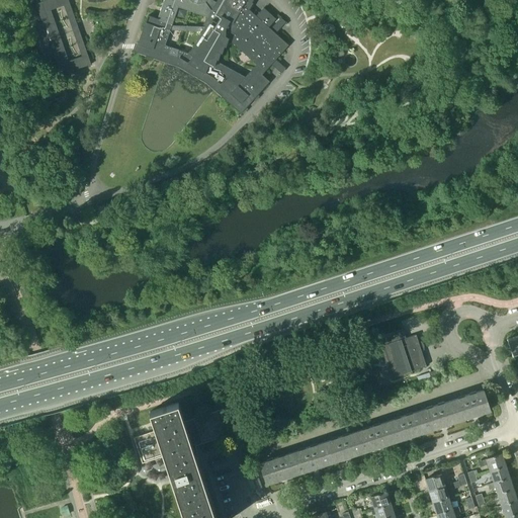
[(42,21),(33,24),(46,59),(55,56),(61,74),(91,64),(79,28),(68,0),(45,0),(36,3),(42,21)]
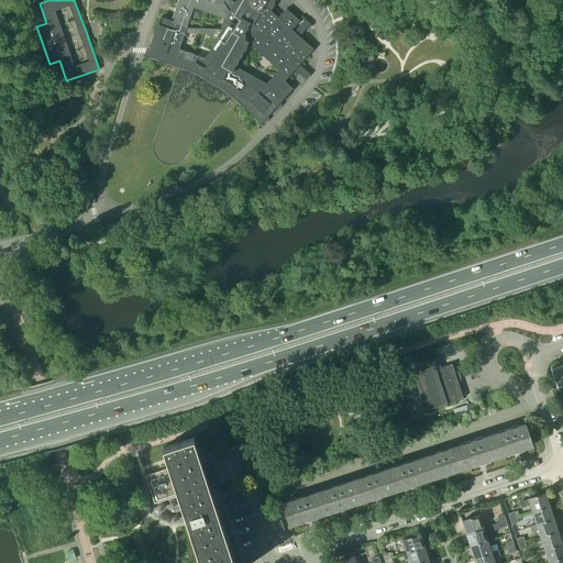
[(177,0),(170,20),(161,17),(146,55),(177,66),(194,72),(224,89),(234,98),(262,122),(263,120),(274,108),(279,102),(291,88),(284,80),(312,48),(291,30),(300,21),(296,17),(286,8),(277,18),(271,25),(264,20),(274,3),(273,3),(274,0),(235,0),(230,11),(230,12),(228,9),(225,4),(223,2),(224,1),(224,0),(177,0)]
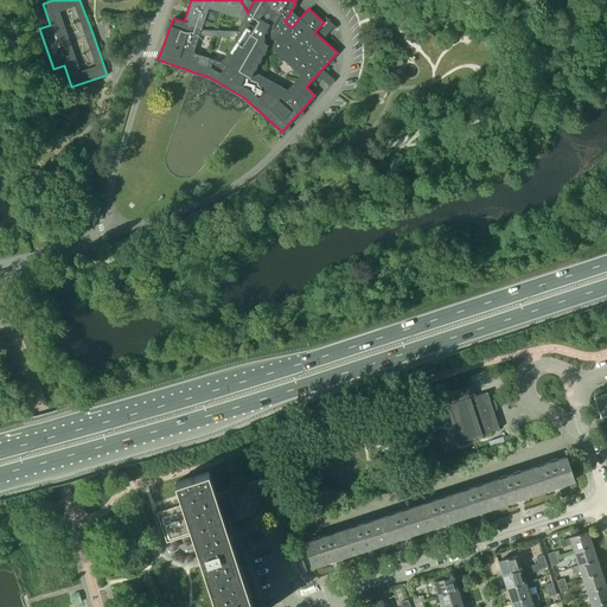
[(493,410),(497,409),(497,408),(497,407),(497,406),(496,404),(496,403),(494,402),(494,401),(493,400),(490,401),(487,391),(467,398),(464,388),(447,394),(451,403),(448,404),(460,441),(499,429),(493,410)]
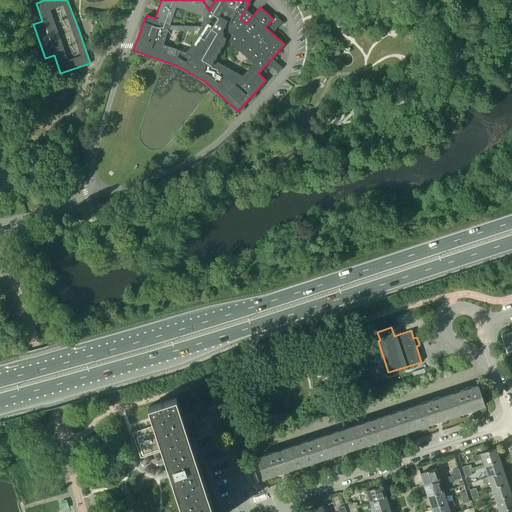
[(507,351),(511,349),(511,330),(501,334),(507,351)]
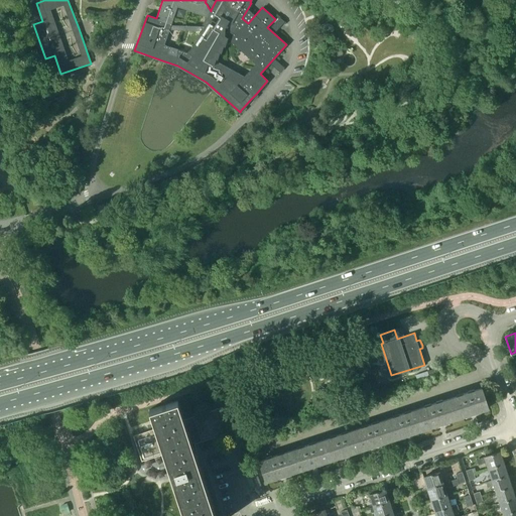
[(427,371),(415,375),(417,381),(429,377),(427,371)]
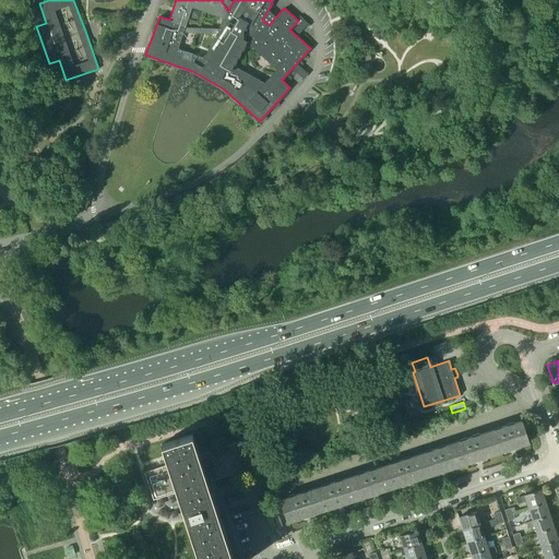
[(486,431),(494,453),(528,442),(521,419),(486,431)]
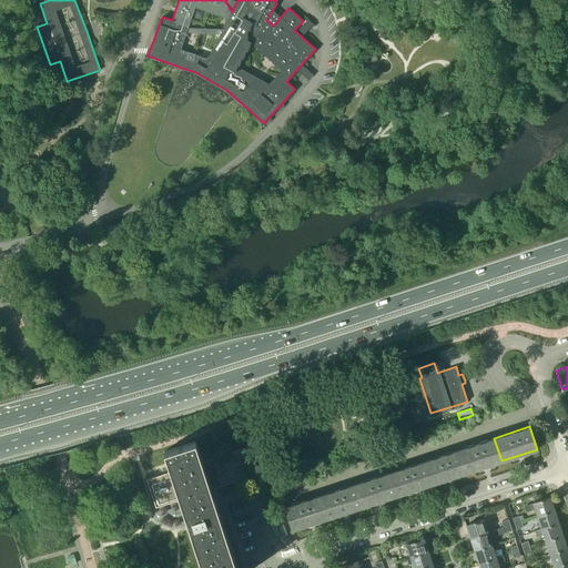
[(459,449),(467,473),(501,460),(494,438),(459,449)]
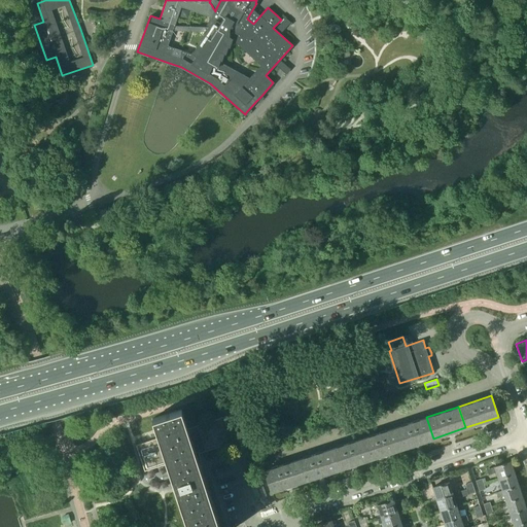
[(149,441),(136,445),(141,461),(144,471),(150,469),(156,467),(166,464),(167,464),(171,476),(176,475),(180,486),(175,488),(187,526),(219,526),(203,472),(200,453),(192,455),(184,429),(187,428),(181,409),(178,411),(152,419),(159,437),(157,438),(149,441)]
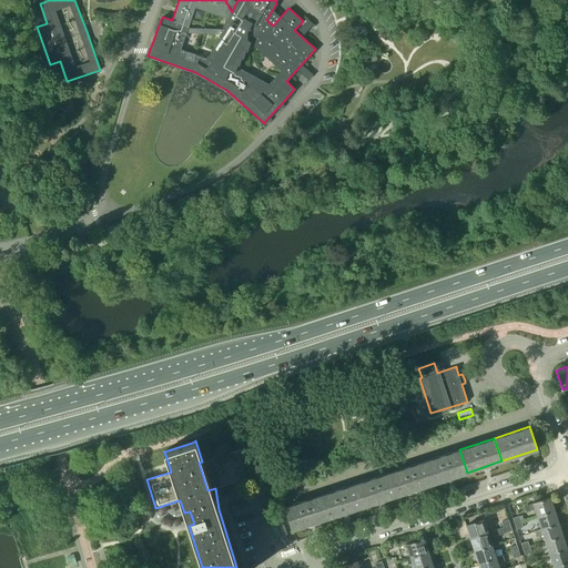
[(202,462),(199,463),(208,490),(215,488),(221,486),(260,474),(251,445),(224,454),(202,462)]
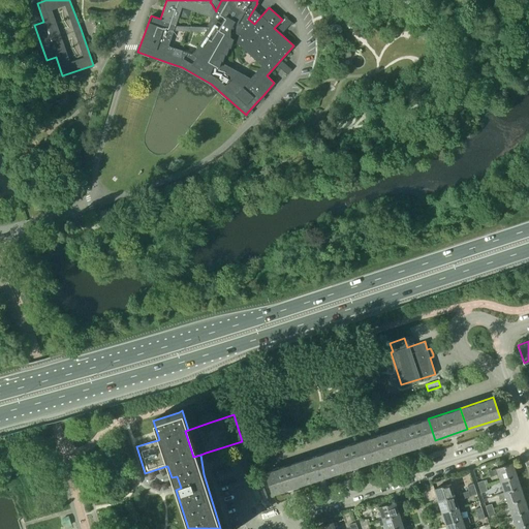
[(395,429),(402,450),(435,440),(428,418),(395,429)]
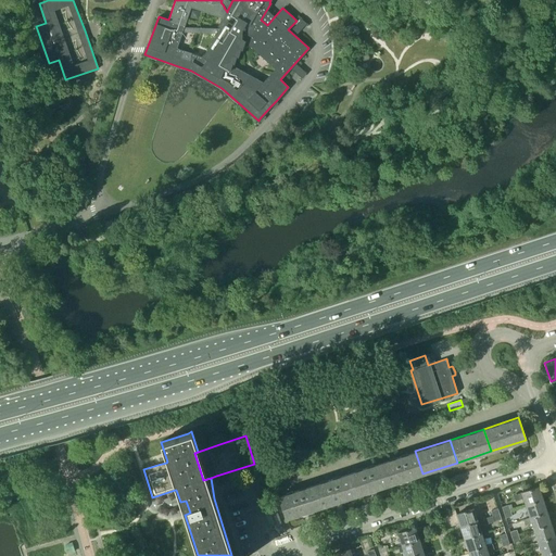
[(381,463),(388,484),(422,474),(415,451),(381,463)]
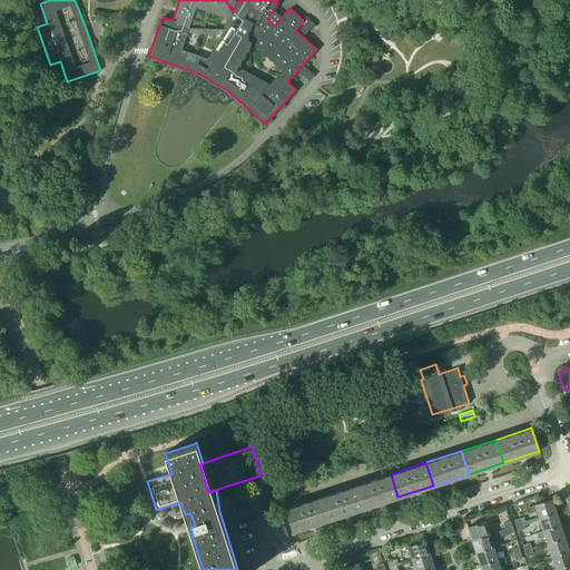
[(363,508),(397,497),(391,474),(355,485),(363,508)]
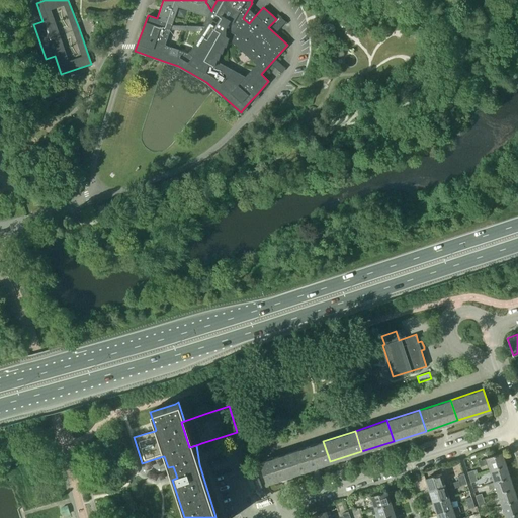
[(291,451),(297,472),(330,461),(323,441),(291,451)]
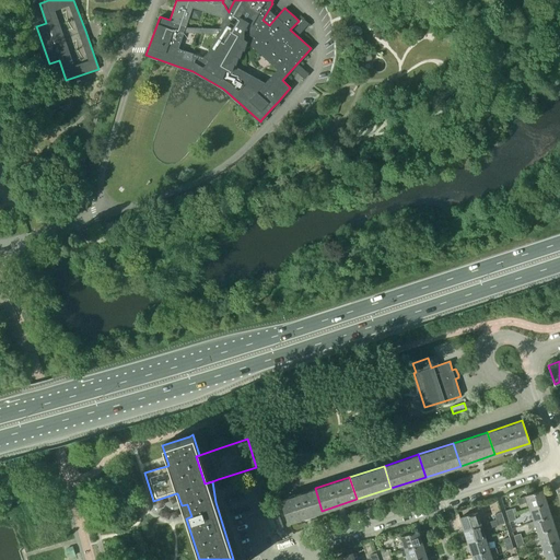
[(322,511),(315,488),(280,499),(288,522),(322,511)]
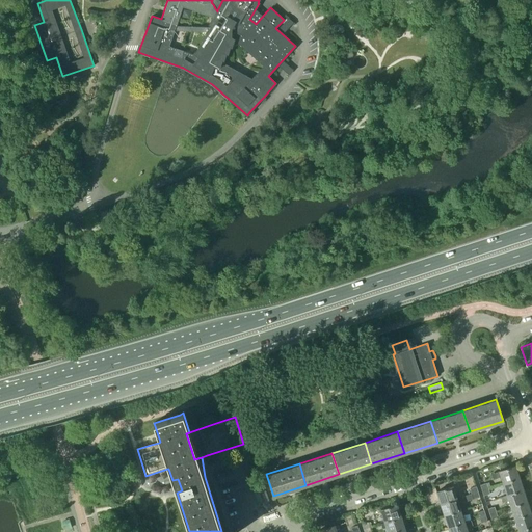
[(515,466),(499,471),(491,474),(493,479),(501,476),(503,483),(520,477),(515,466)]
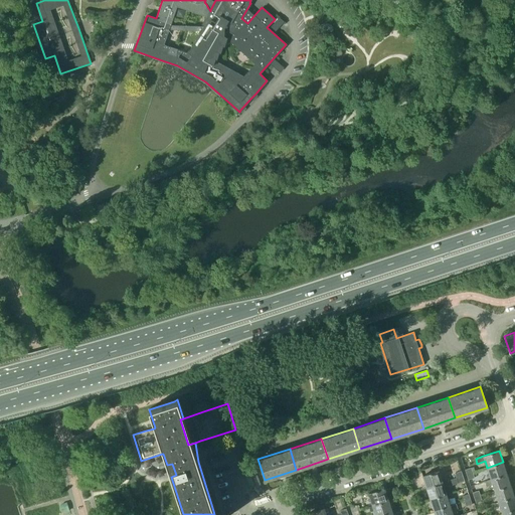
[(503,462),(487,468),(491,479),(507,474),(503,462)]
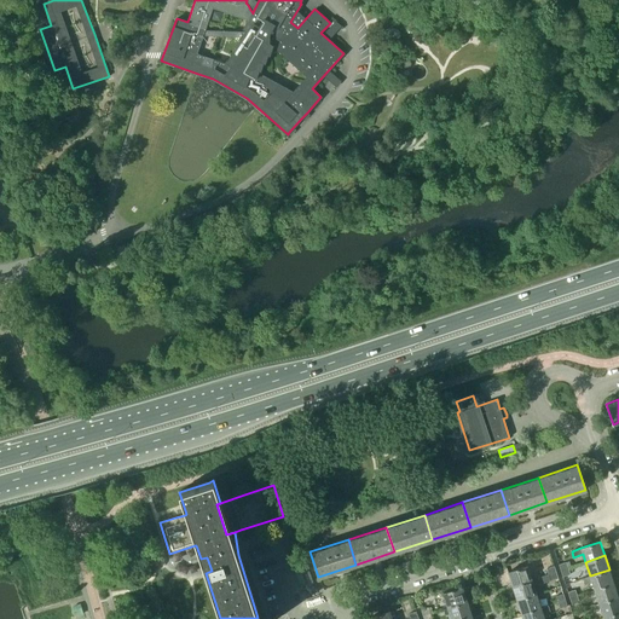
[(508,572),(513,586),(531,580),(526,566),(508,572)]
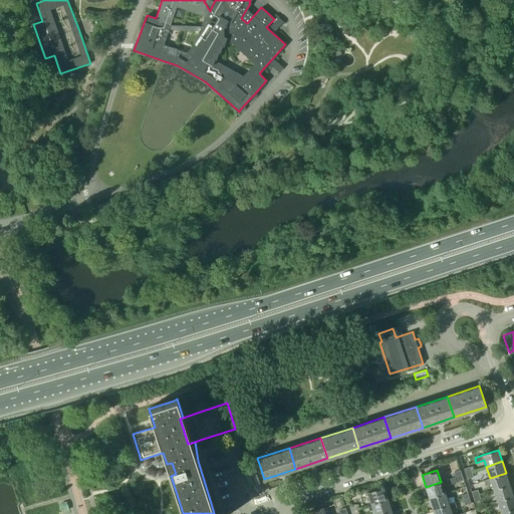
[(491,484),(493,490),(509,484),(506,473),(490,478),(484,480),(486,486),(491,484)]
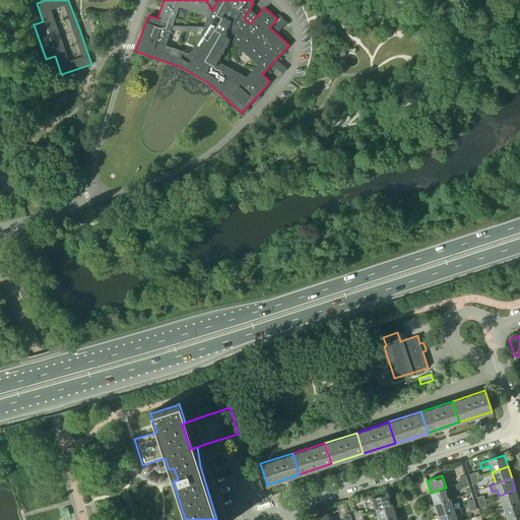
[(467,480),(461,482),(456,483),(458,489),(469,485),(467,480)]
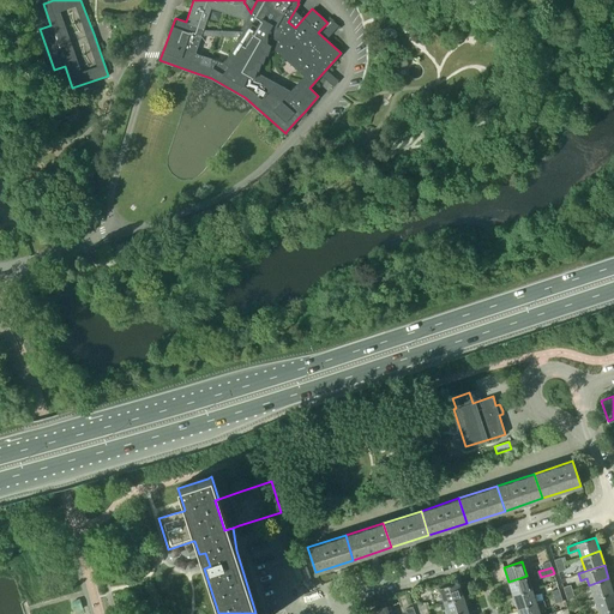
[(509,582),(513,595),(531,589),(527,576),(509,582)]
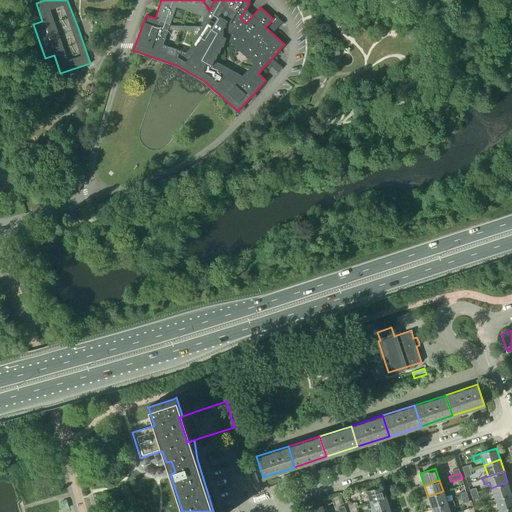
[(507,482),(491,488),(495,499),(511,494),(507,482)]
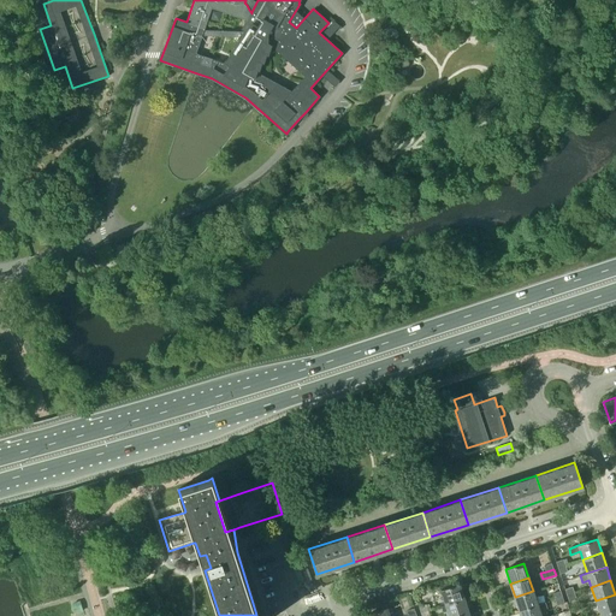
[(440,591),(445,605),(465,598),(460,585),(440,591)]
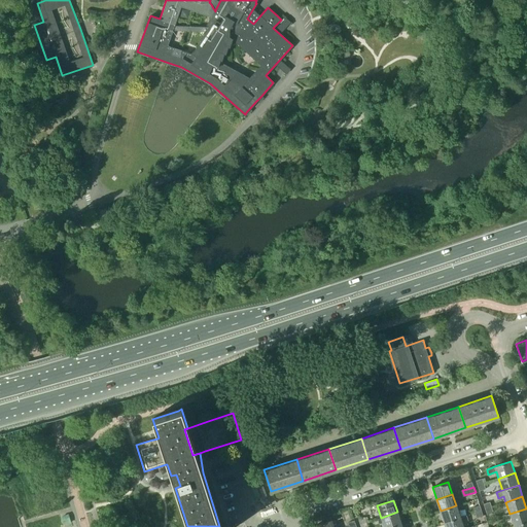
[(460,517),(456,505),(441,511),(444,522),(460,517)]
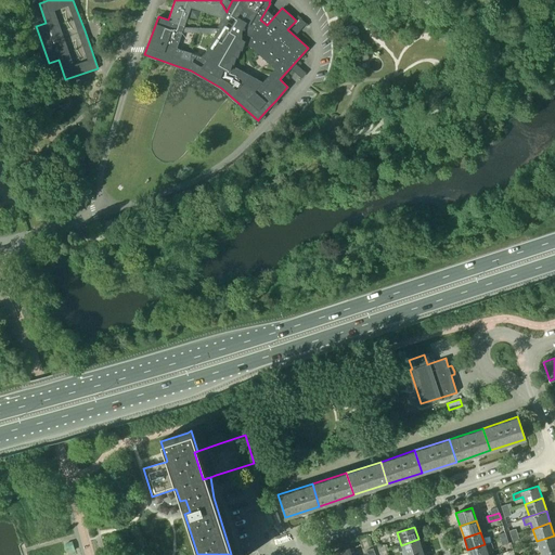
[(537,541),(541,554),(554,549),(554,538),(554,536),(537,541)]
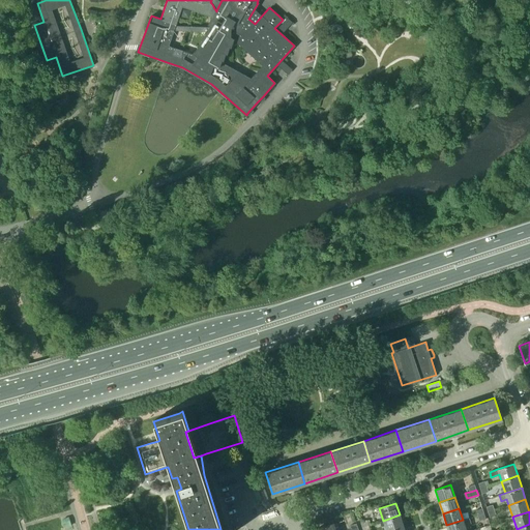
[(383,521),(385,529),(393,529),(403,527),(400,514),(383,521)]
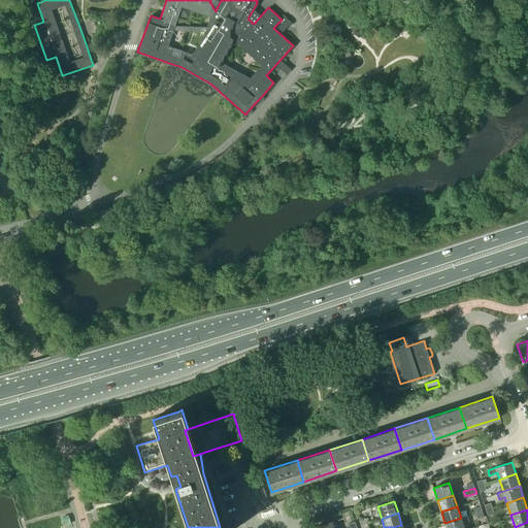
[(444,523),(446,527),(463,527),(462,524),(468,522),(467,517),(461,519),(461,518),(444,523)]
